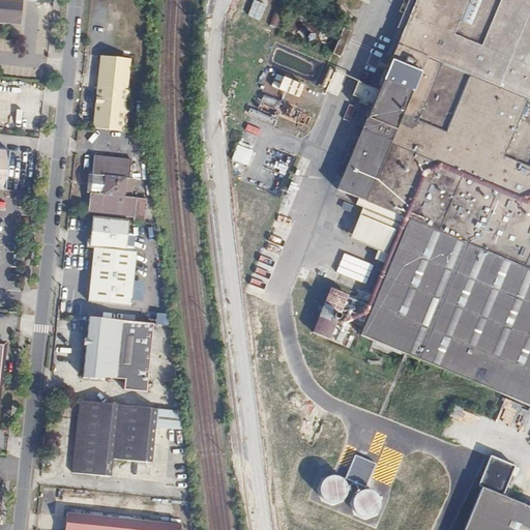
[(0,0),(0,13),(23,15),(23,0),(0,0)]
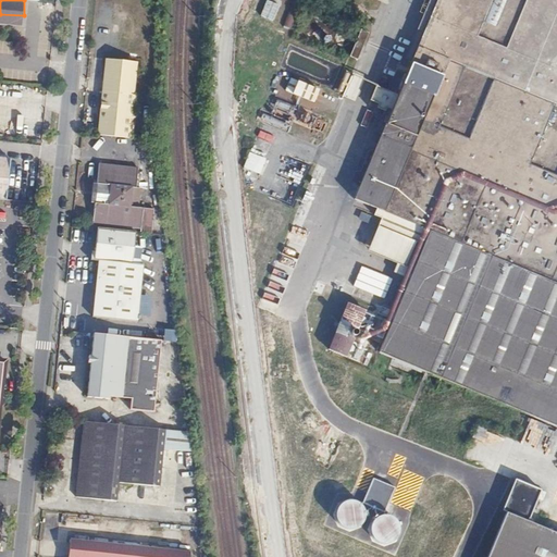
[(556,0),(437,0),(355,199),(435,233),(384,355),(556,425),(556,0)]
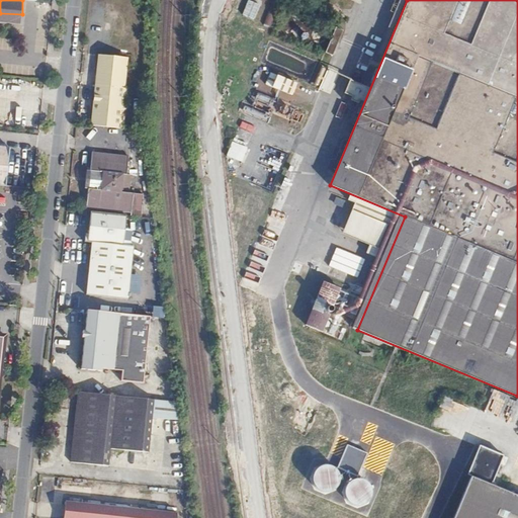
[(0,13),(0,20),(21,22),(22,14),(0,13)]
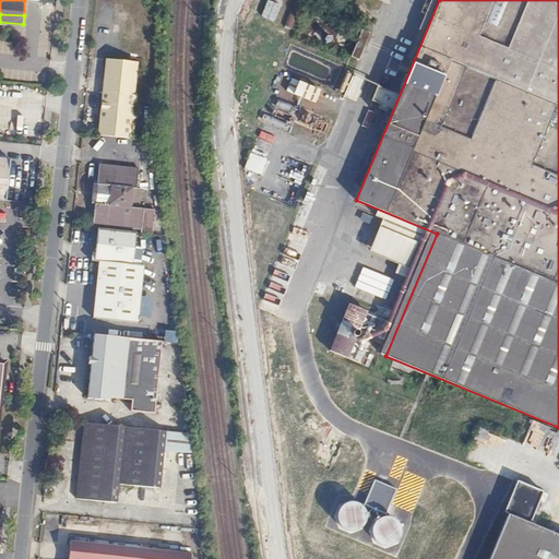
[(359,62),(371,36),(361,33),(351,60),(359,62)]
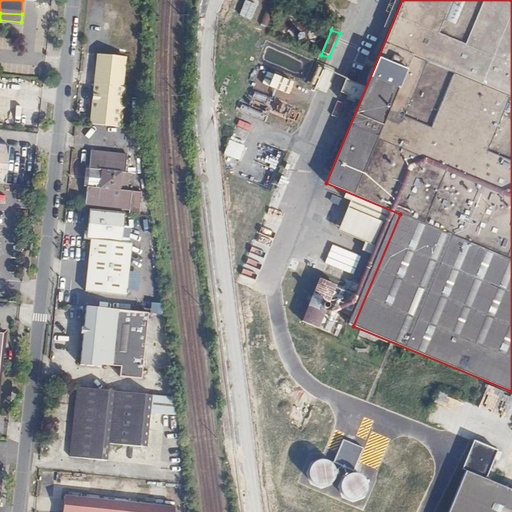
[(263,42),(259,63),(279,67),(283,46),(263,42)]
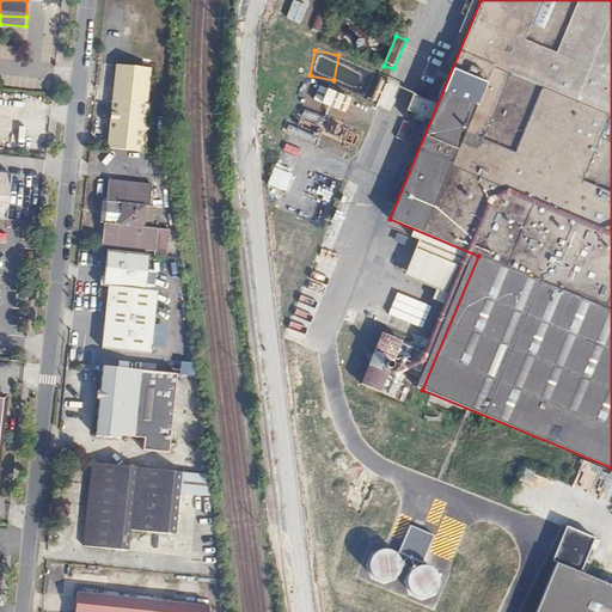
[(146,104),(150,66),(115,62),(105,146),(146,151),(151,104),(146,104)]
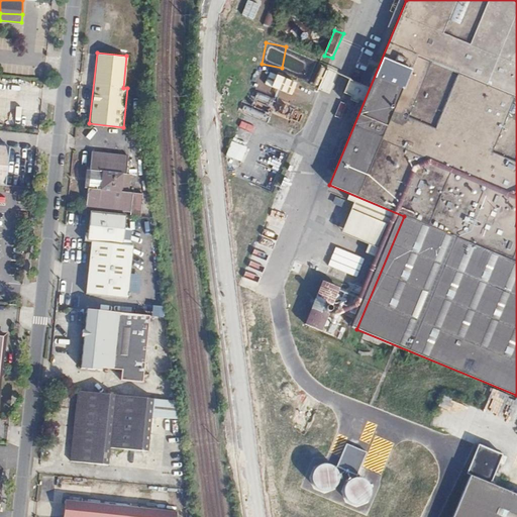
[(257,78),(254,87),(290,96),(294,81),(266,74),(264,79),(257,78)]
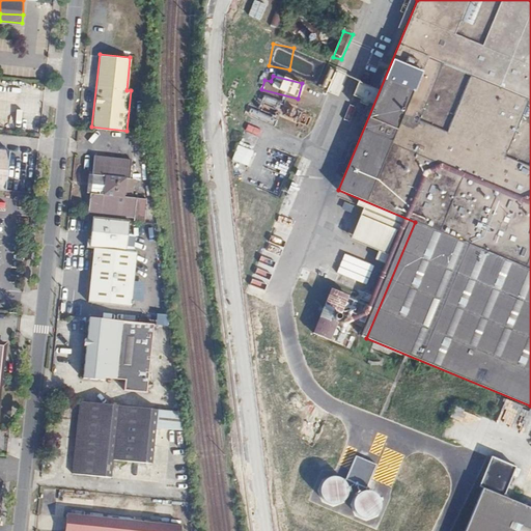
[(234,145),(226,174),(243,179),(251,150),(234,145)]
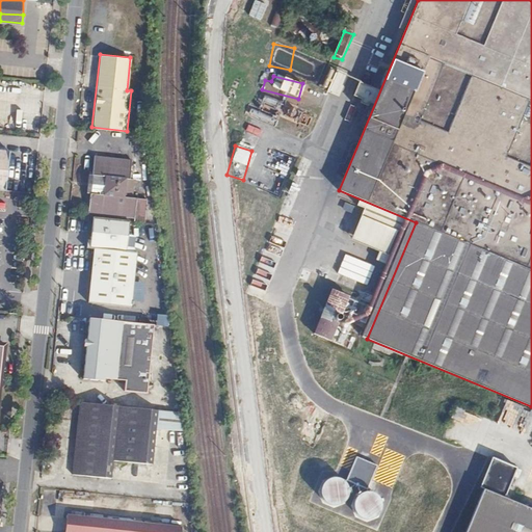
[(0,147),(0,185),(7,186),(11,148),(0,147)]
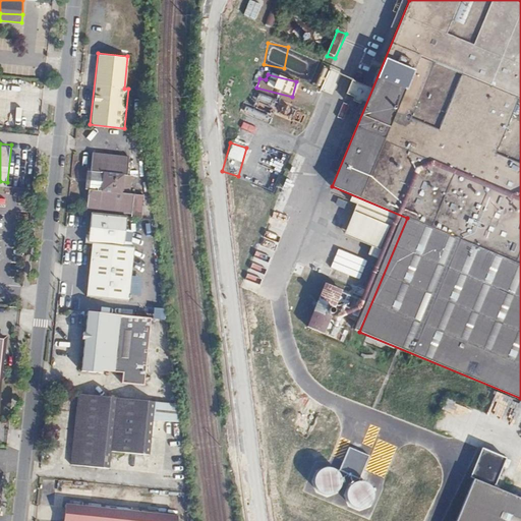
[(126,157),(89,152),(82,207),(127,213),(130,193),(127,192),(129,176),(123,175),(126,157)]
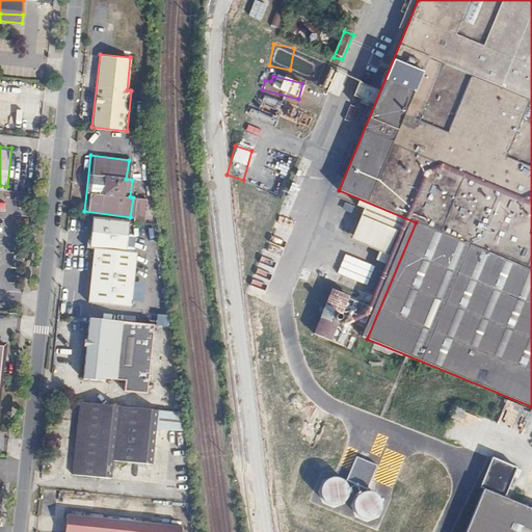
[(124,249),(128,219),(92,215),(90,238),(88,247),(91,248),(85,300),(128,306),(134,250),(124,249)]
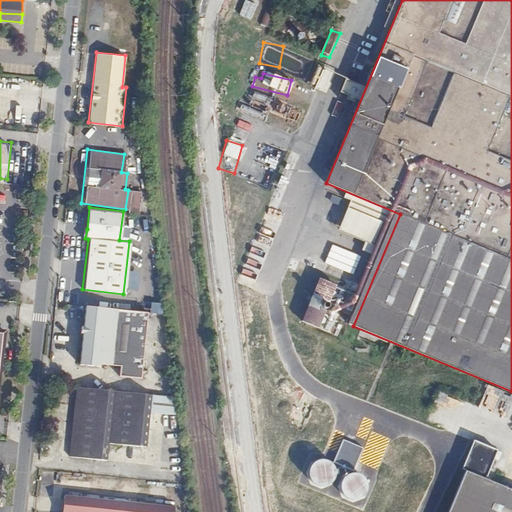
[(149,256),(140,258),(141,271),(151,270),(149,256)]
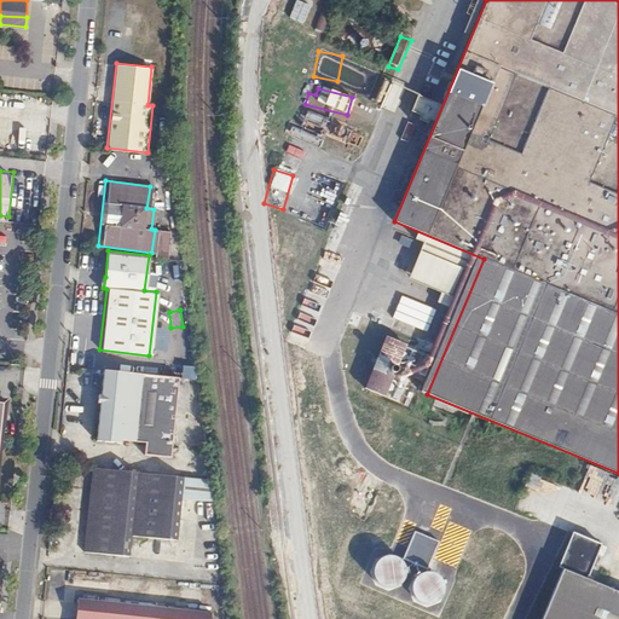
[(157,453),(165,374),(90,366),(82,438),(108,440),(108,438),(131,440),(131,451),(157,453)]
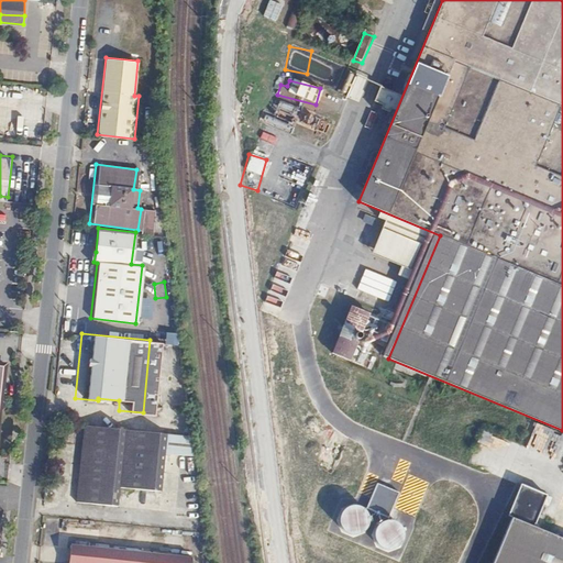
[(157,489),(164,432),(83,423),(74,499),(114,505),(118,485),(157,489)]
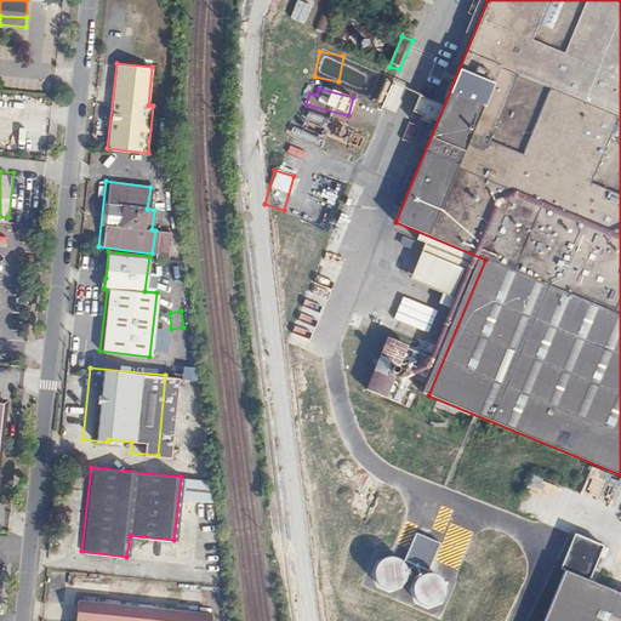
[(620,620),(620,587),(602,580),(617,545),(588,533),(573,568),(569,565),(545,620),(620,620)]
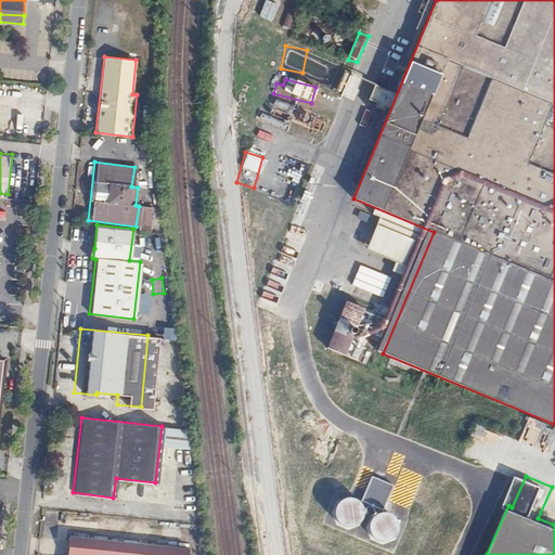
[(64,554),(186,554),(188,549),(67,534),(64,554)]
